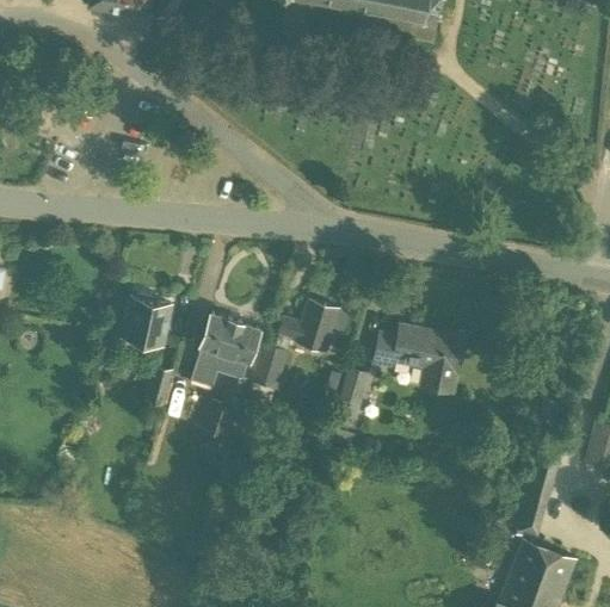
[(117,12),(119,0),(90,0),(88,8),(117,12)]
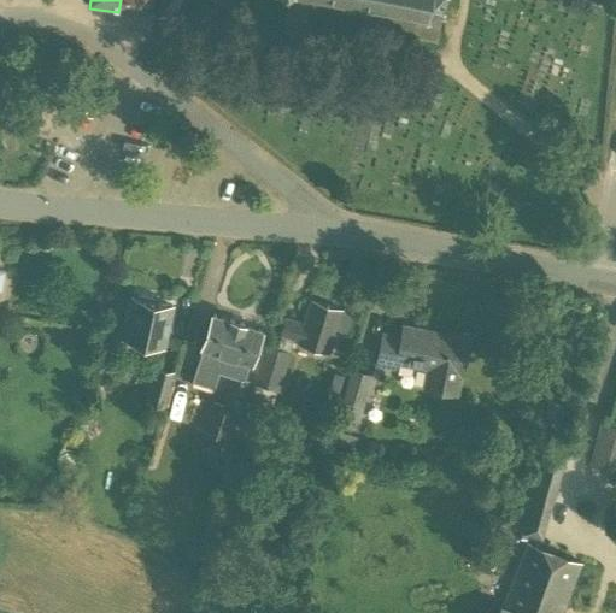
[(121,0),(118,12),(150,17),(152,0),(121,0)]
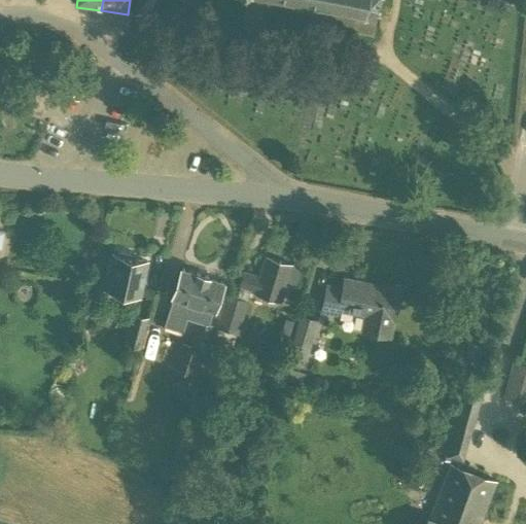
[(284,0),(316,6),(312,29),(374,40),(379,9),(380,9),(381,6),(378,6),(378,0),(284,0)]
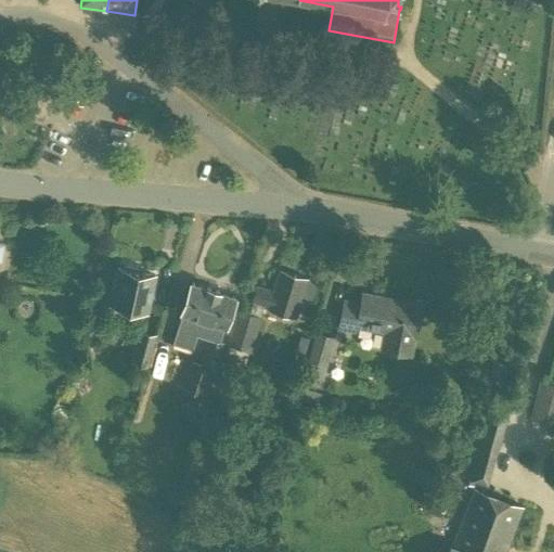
[(138,276),(139,271),(126,268),(125,272),(119,271),(113,307),(111,319),(113,324),(116,328),(128,331),(134,329),(138,323),(140,312),(146,313),(154,279),(138,276)]
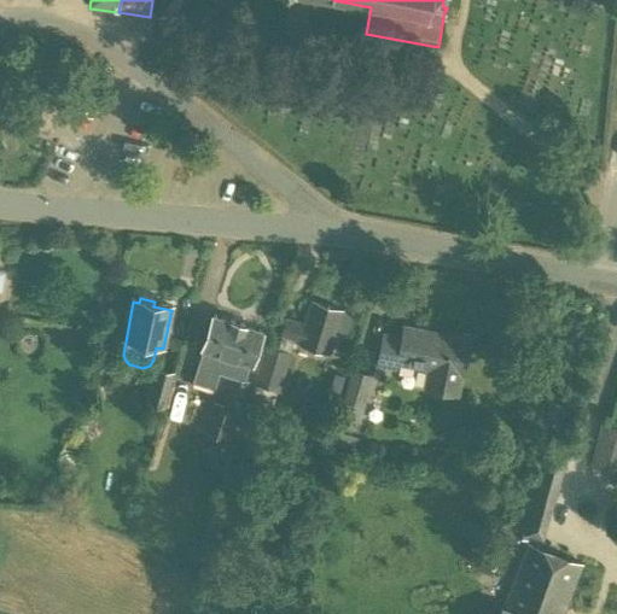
[(327,357),(342,314),(313,304),(307,326),(286,320),(280,340),(281,340),(278,352),(266,349),(255,387),(280,395),(292,355),(291,355),(294,345),(300,346),(300,348),(327,357)]
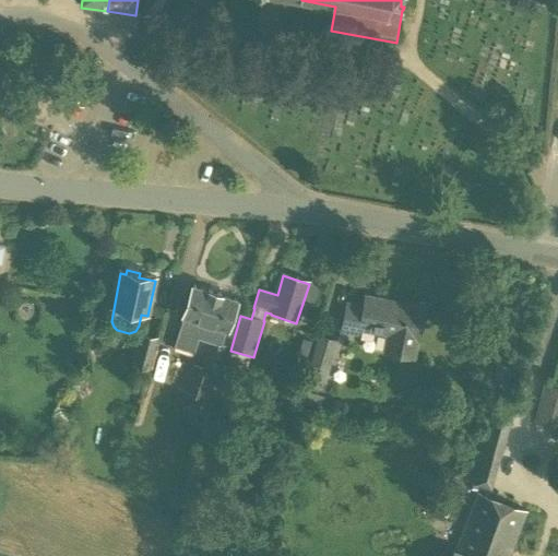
[(228,334),(238,302),(192,286),(181,319),(183,319),(175,349),(194,355),(199,341),(212,344),(222,347),(222,346),(226,333),(228,334)]
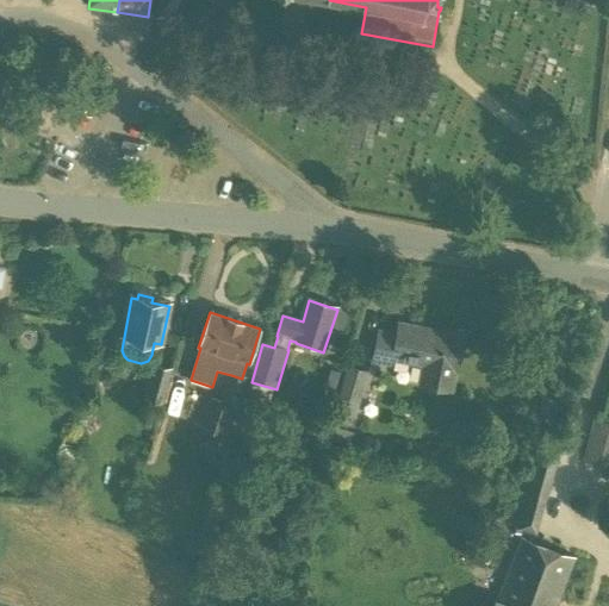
[(464,338),(398,324),(396,337),(378,333),(371,363),(391,367),(392,361),(423,368),(420,387),(451,393),(454,374),(457,374),(464,338)]
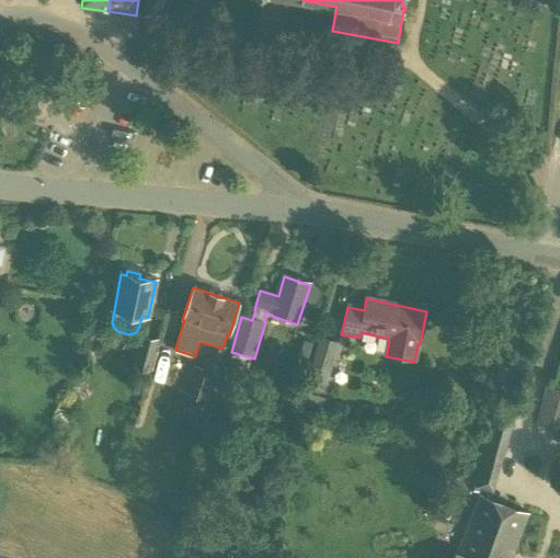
[(151,371),(160,340),(141,334),(134,366),(151,371)]
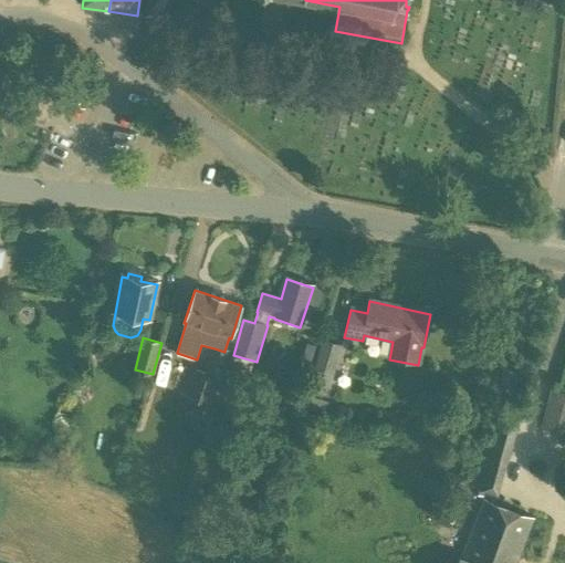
[(330,391),(342,347),(322,342),(310,385),(330,391)]
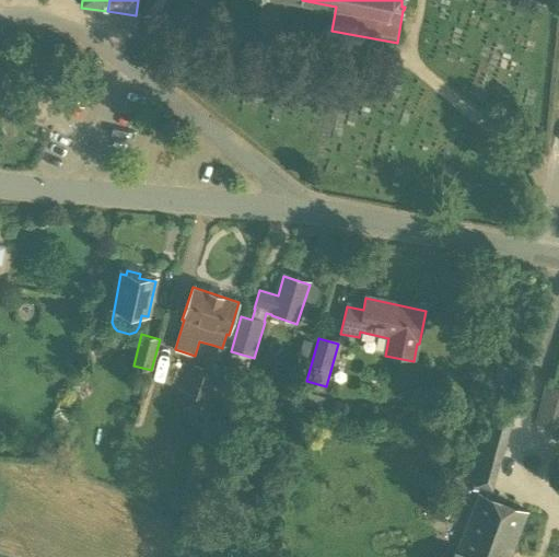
[(209,402),(226,349),(222,347),(222,348),(212,345),(204,369),(194,366),(184,393),(209,402)]
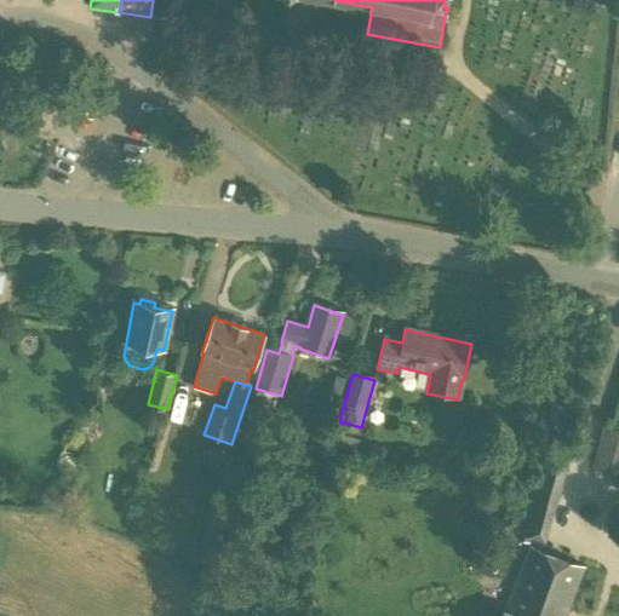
[(618,432),(606,429),(595,468),(618,475),(618,432)]
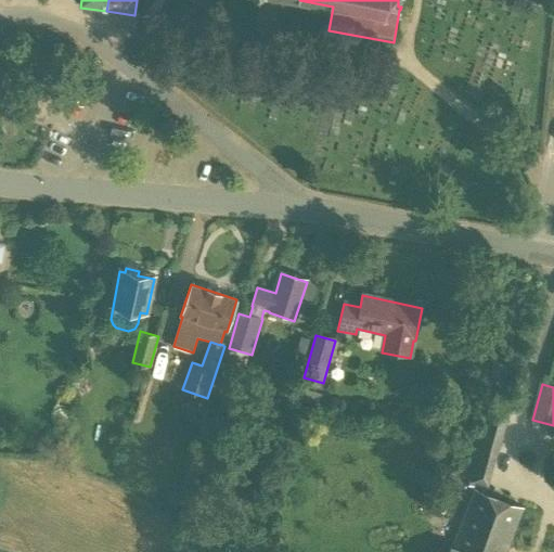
[(506,551),(523,511),(476,492),(454,549),(452,548),(450,551),(506,551)]
